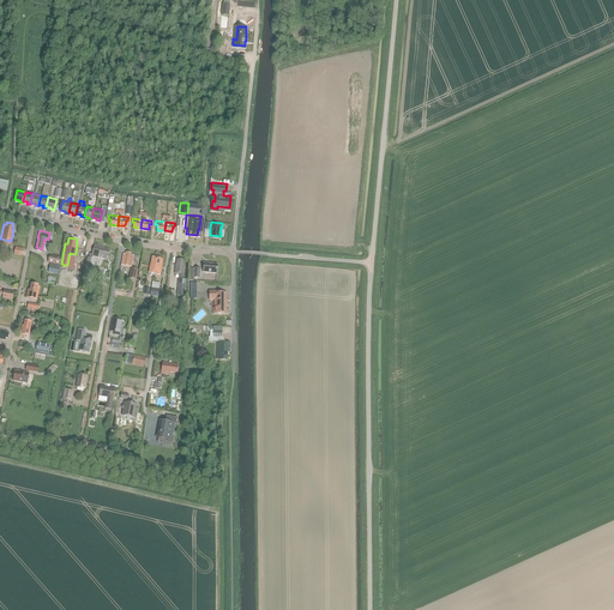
[(103,243),(94,241),(91,253),(106,257),(107,254),(108,254),(109,247),(102,246),(103,243)]
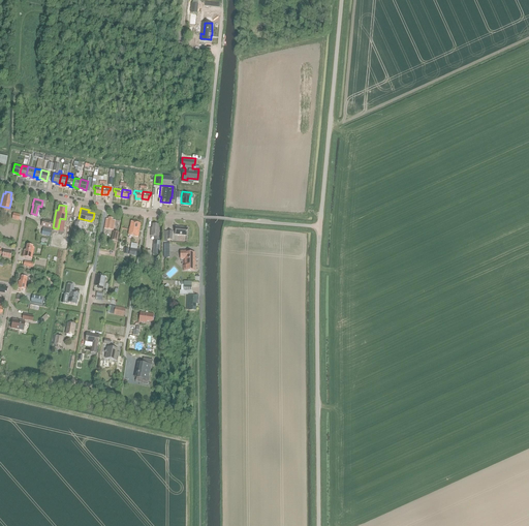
[(105,216),(104,226),(112,227),(114,227),(115,218),(114,217),(112,217),(113,216),(109,215),(107,217),(105,216)]
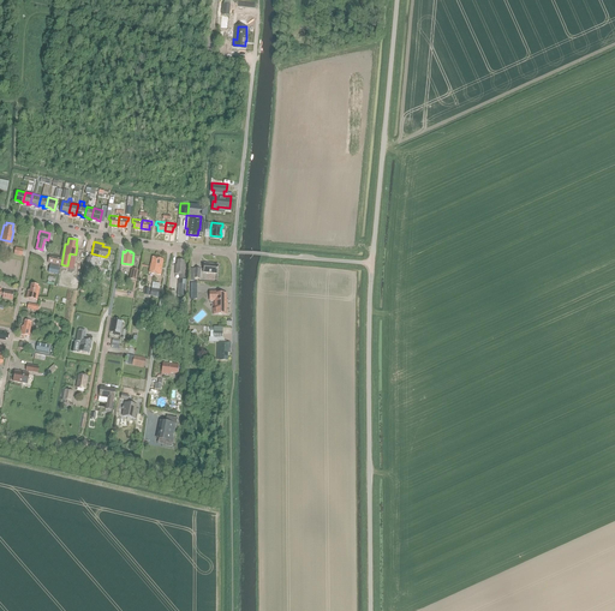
[(49,261),(48,269),(58,271),(61,255),(49,252),(48,259),(49,261)]
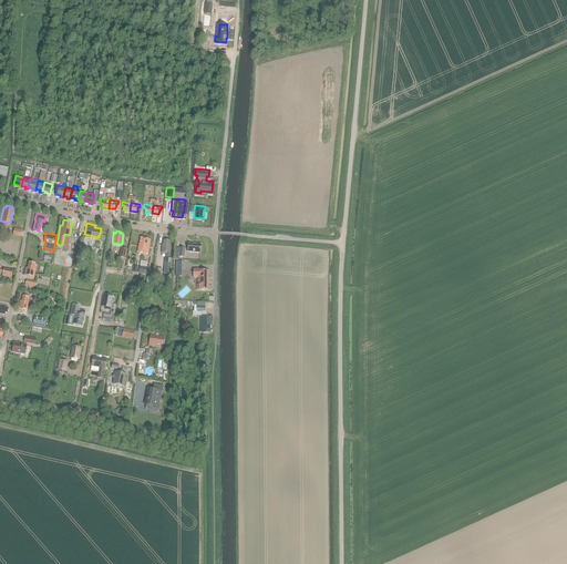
[(147,252),(151,236),(141,235),(140,241),(138,241),(137,249),(147,252)]
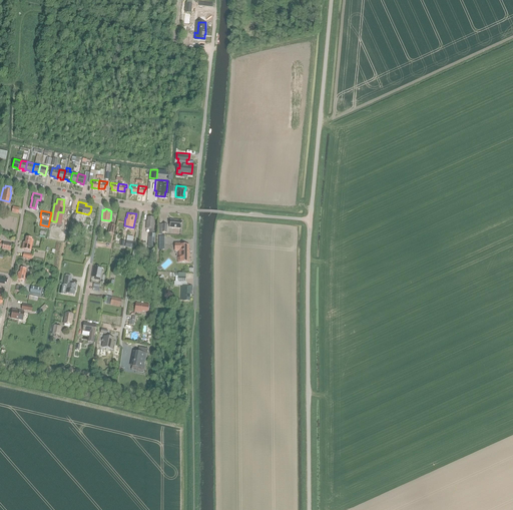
[(153,226),(154,219),(153,219),(153,215),(147,214),(147,218),(146,218),(145,226),(150,226),(153,226)]
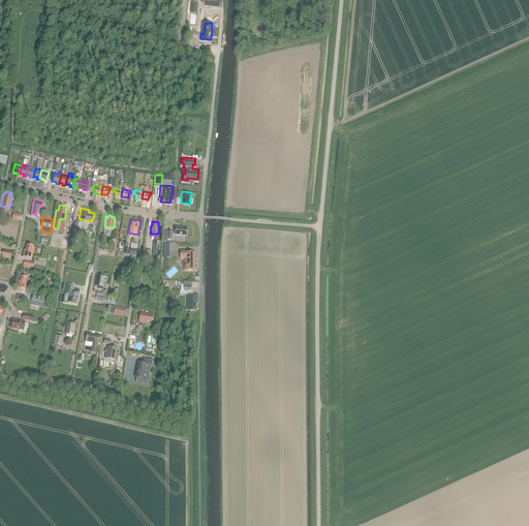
[(187,234),(188,225),(176,224),(175,233),(187,234)]
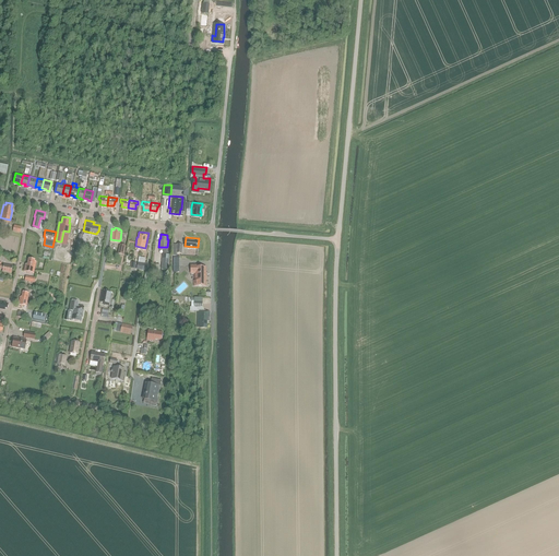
[(182,251),(183,243),(178,241),(174,241),(173,250),(174,250),(174,252),(177,253),(177,250),(182,251)]
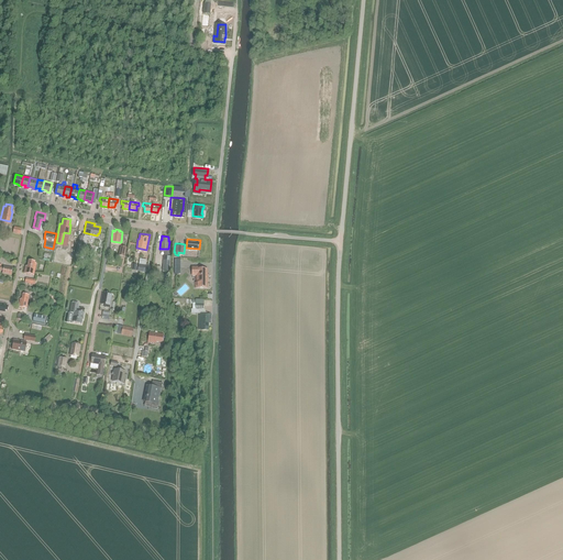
[(34,273),(35,264),(34,264),(35,260),(29,257),(28,264),(25,264),(24,271),(34,273)]
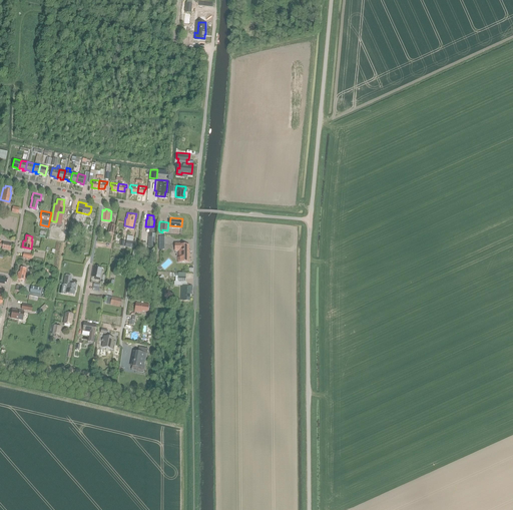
[(1,240),(1,238),(0,237),(0,243),(2,244),(2,246),(10,248),(11,241),(3,240),(1,240)]
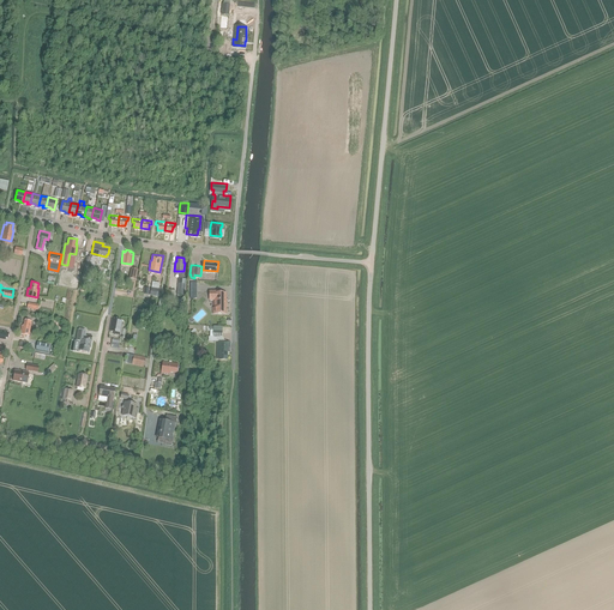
[(227,310),(227,290),(221,290),(221,288),(210,288),(209,297),(215,297),(215,305),(214,305),(214,310),(227,310)]
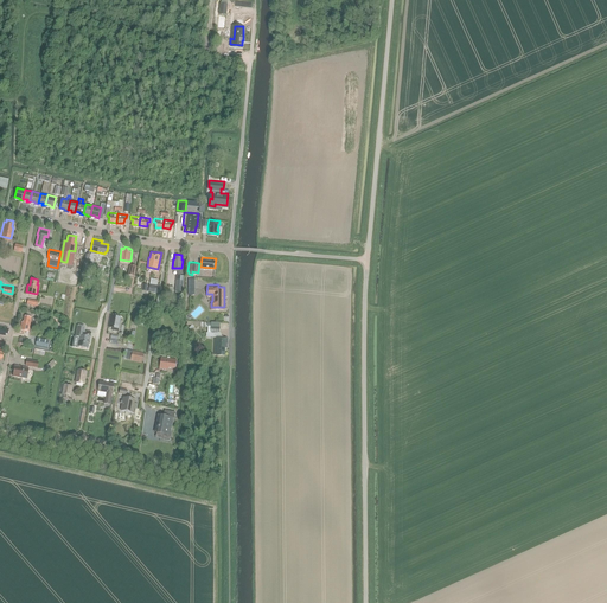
[(112,325),(113,325),(114,325),(119,326),(121,314),(117,314),(117,312),(113,312),(113,313),(110,313),(108,324),(112,325)]
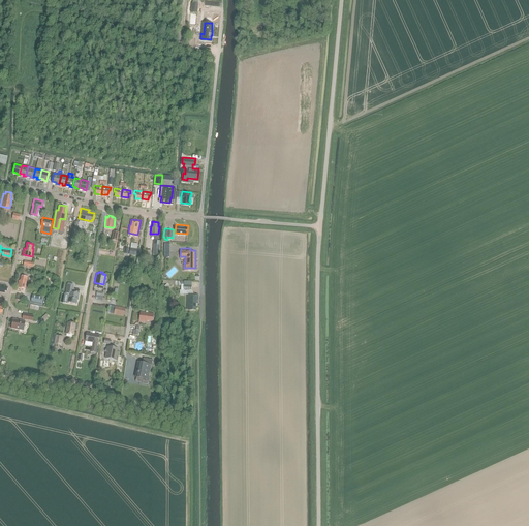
[(25,286),(27,274),(22,273),(21,278),(19,278),(18,285),(25,286)]
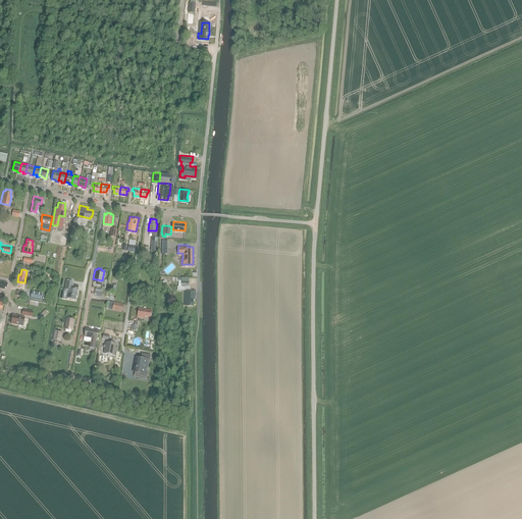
[(77,287),(71,286),(72,278),(66,277),(64,288),(67,288),(66,296),(75,298),(76,292),(77,292),(77,287)]
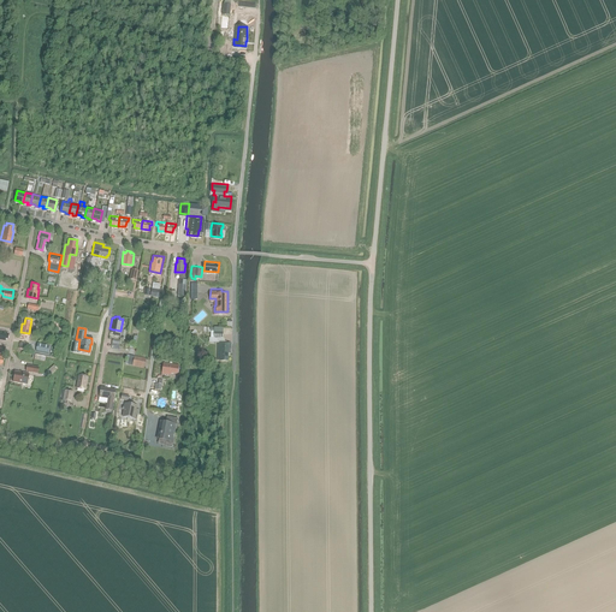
[(49,343),(37,340),(36,348),(48,350),(49,343)]
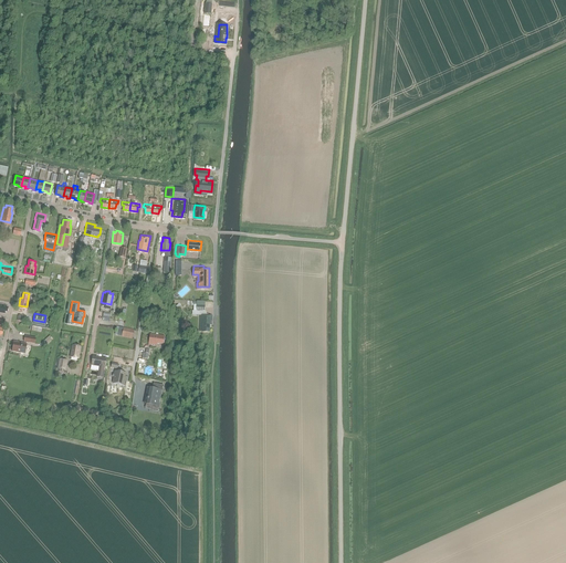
[(212,313),(200,313),(199,329),(201,329),(201,330),(209,330),(209,323),(212,323),(212,313)]
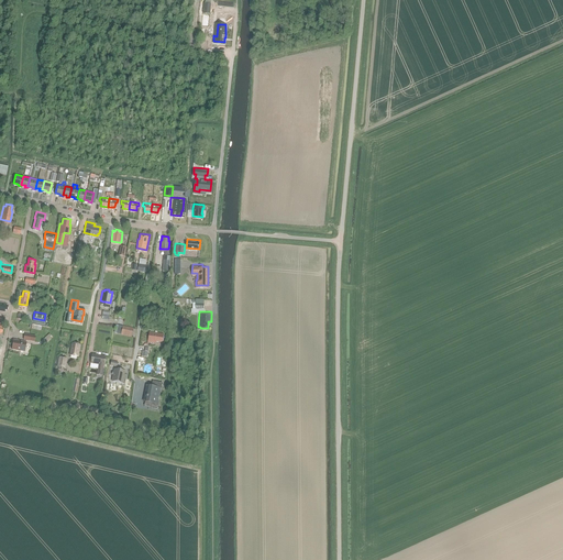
[(122,324),(121,331),(132,333),(133,326),(122,324)]
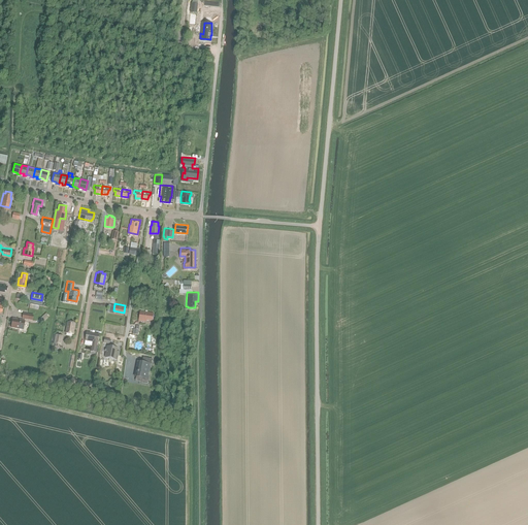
[(152,319),(154,312),(139,308),(138,318),(146,319),(146,318),(152,319)]
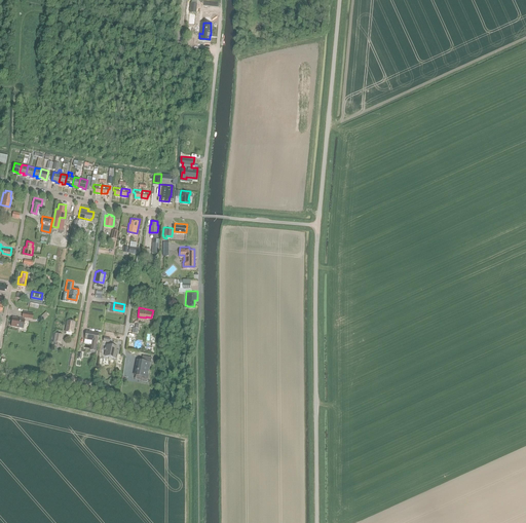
[(11,324),(24,326),(25,318),(12,315),(11,324)]
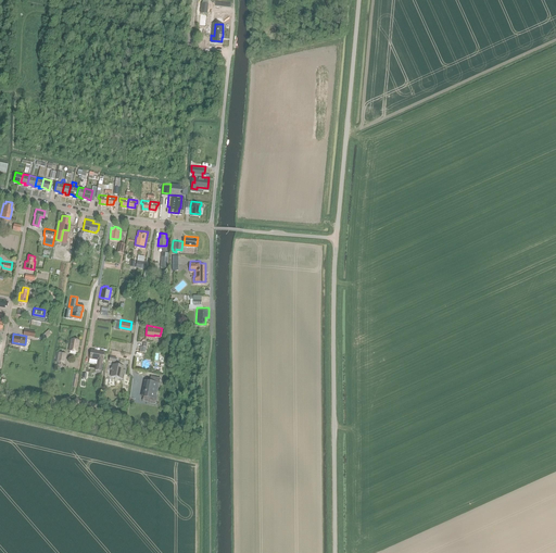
[(68,348),(77,350),(78,338),(71,337),(68,348)]
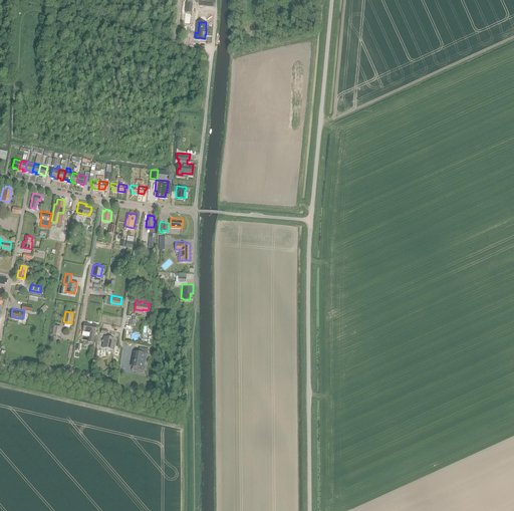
[(94,330),(95,322),(84,320),(83,329),(89,330),(88,339),(92,339),(94,330)]
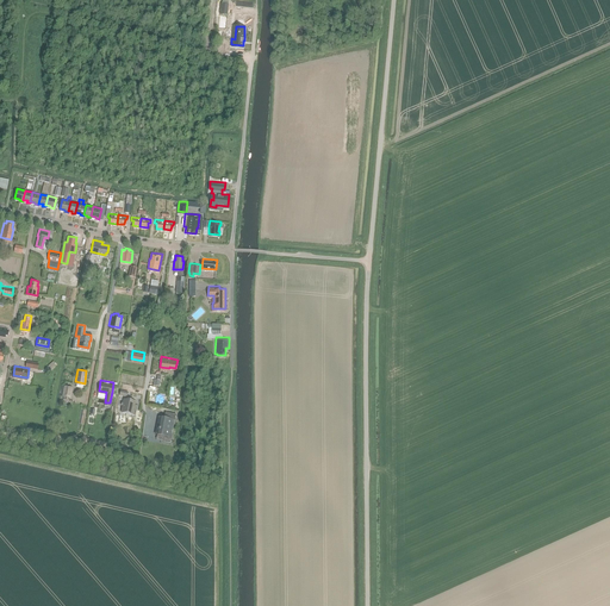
[(69,395),(72,385),(63,383),(61,394),(69,395)]
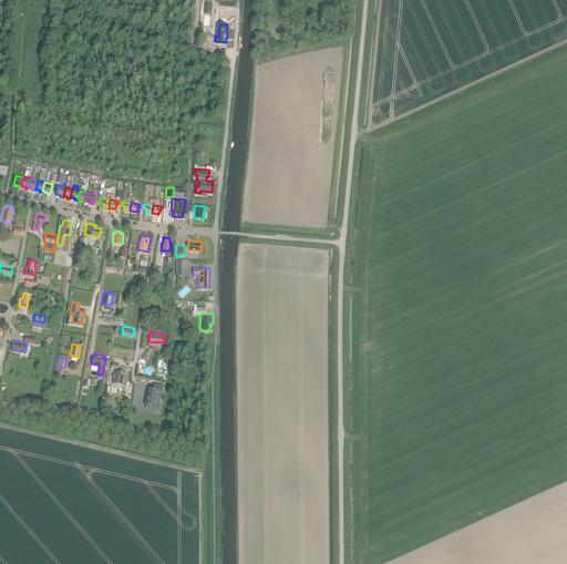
[(125,383),(126,380),(126,379),(124,378),(125,371),(115,369),(113,381),(125,383)]
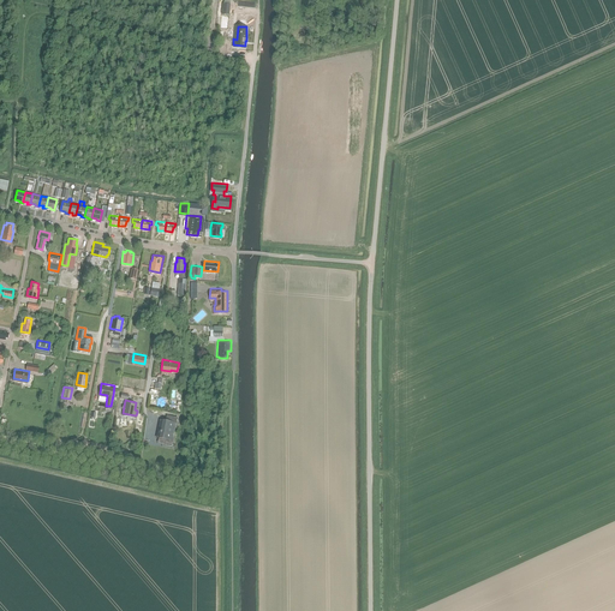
[(174,421),(175,421),(177,415),(166,413),(165,419),(160,418),(159,424),(162,424),(161,429),(157,429),(156,435),(166,436),(165,439),(172,441),(173,436),(172,435),(174,421)]
